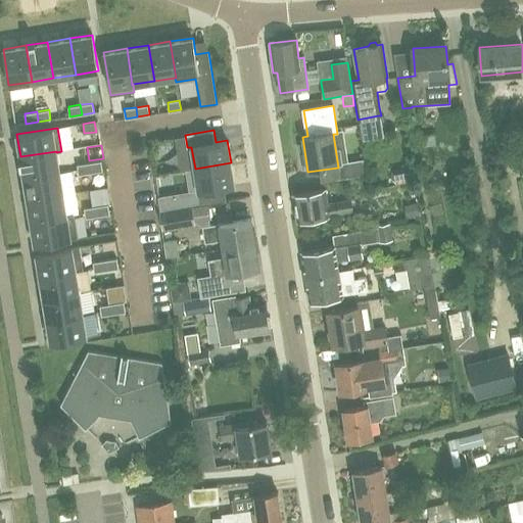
[(20,156),(24,179),(60,173),(56,152),(56,151),(20,156)]
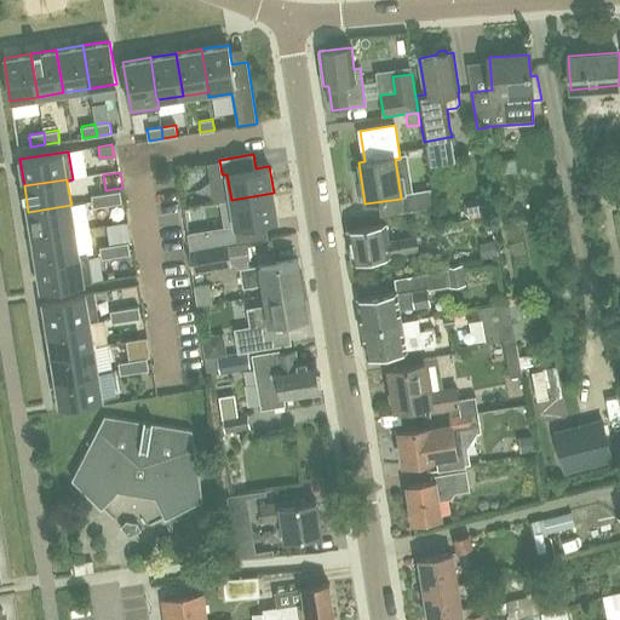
[(407,211),(434,207),(431,189),(405,194),(407,211)]
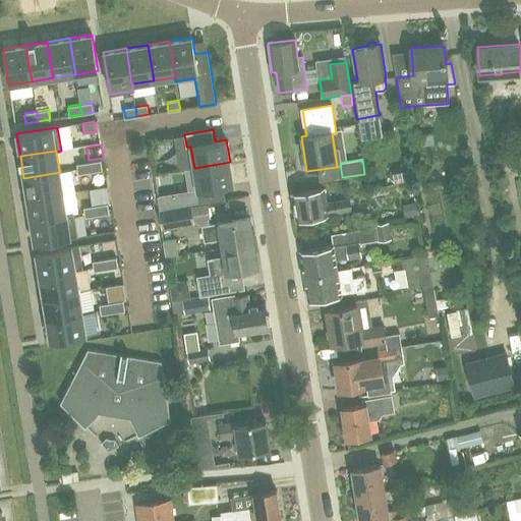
[(89,162),(90,172),(102,170),(101,161),(89,162)]
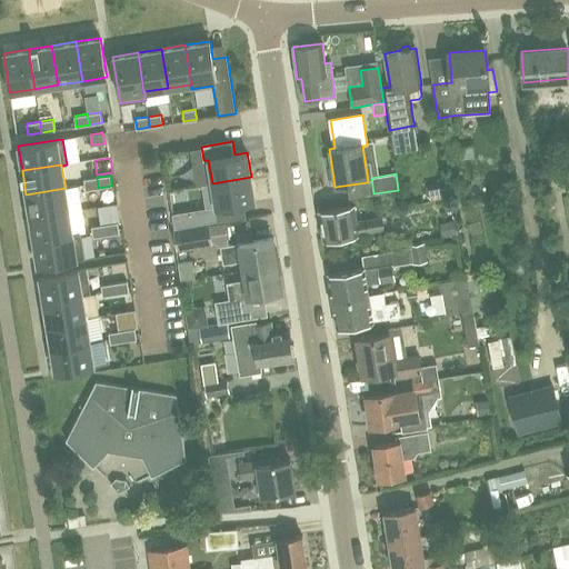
[(86,190),(98,188),(97,177),(83,179),(86,190)]
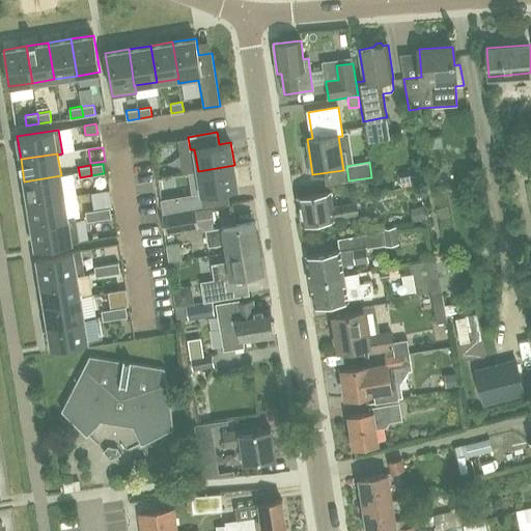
[(234,165),(198,171),(203,208),(229,204),(227,190),(238,189),(234,165)]
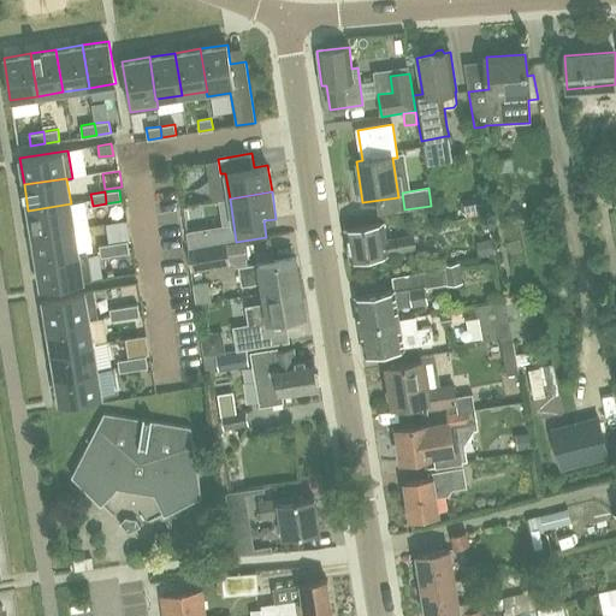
[(486,199),(465,203),(468,217),(490,212),(486,199)]
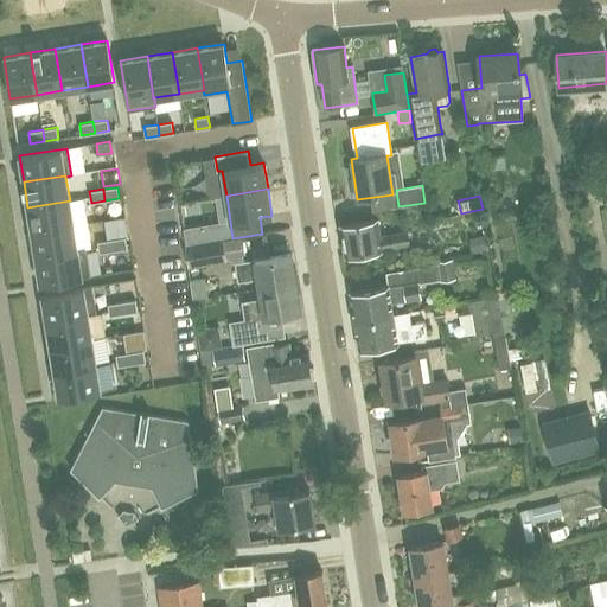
[(74,225),(70,200),(27,208),(32,232),(74,225)]
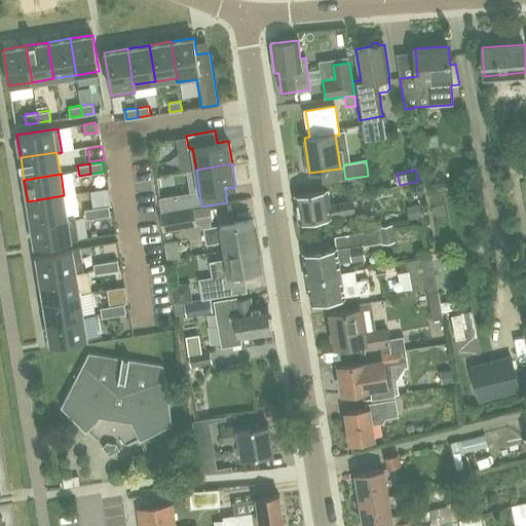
[(295,196),(298,211),(296,212),(296,217),(299,217),(300,223),(331,217),(331,216),(354,212),(352,201),(329,205),(327,191),(295,196)]
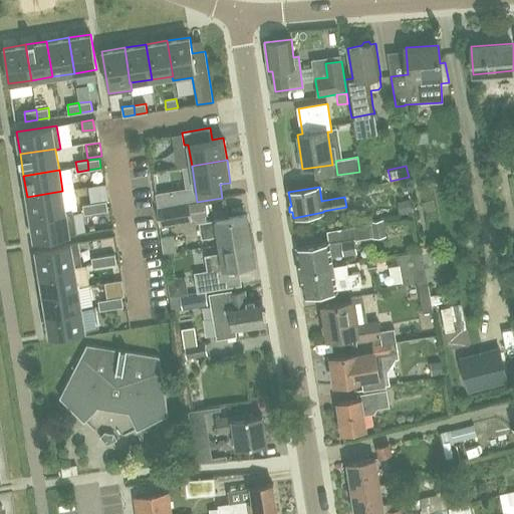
[(65,213),(65,212),(62,191),(27,197),(30,218),(65,213)]
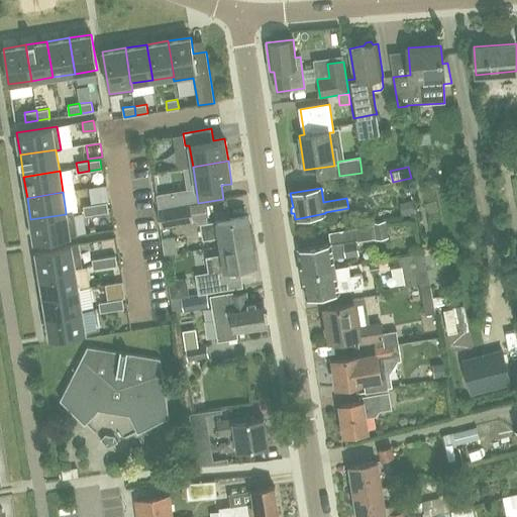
[(237,214),(248,213),(246,195),(225,197),(227,213),(237,212),(237,214)]
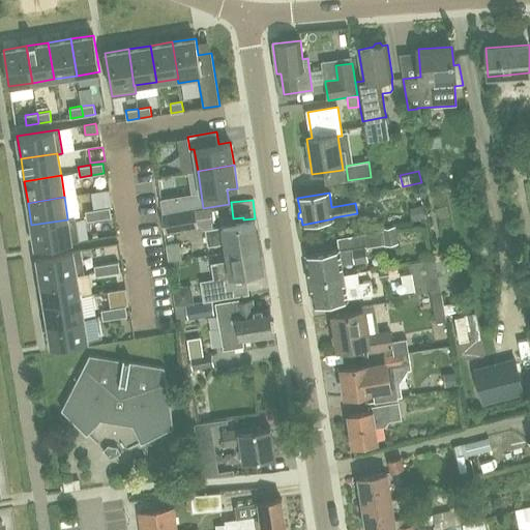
[(110,207),(97,209),(98,219),(111,217),(110,207)]
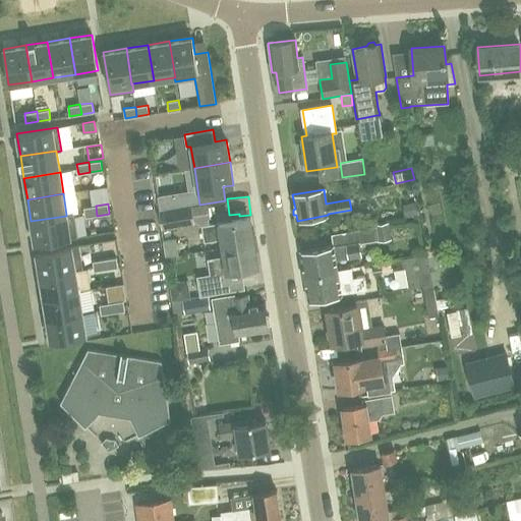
[(85,218),(97,216),(96,206),(83,208),(85,218)]
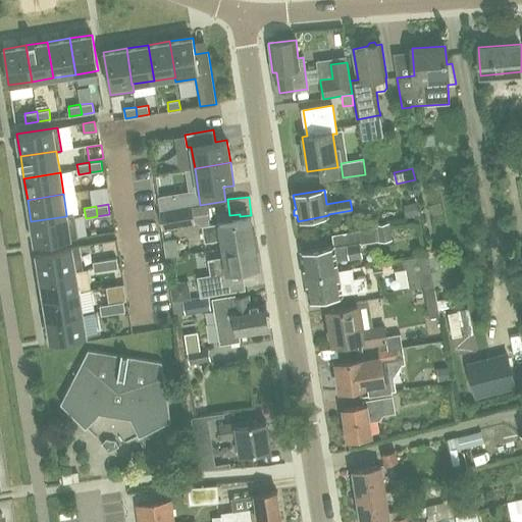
[(194,222),(194,220),(192,207),(160,212),(163,227),(187,223),(194,222)]
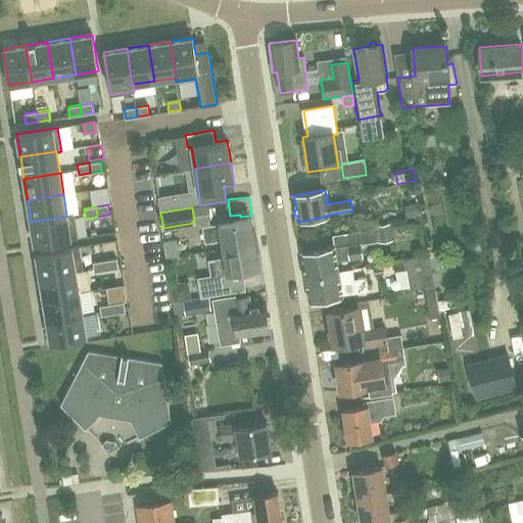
[(78,238),(74,215),(66,216),(66,217),(31,222),(35,245),(78,238)]
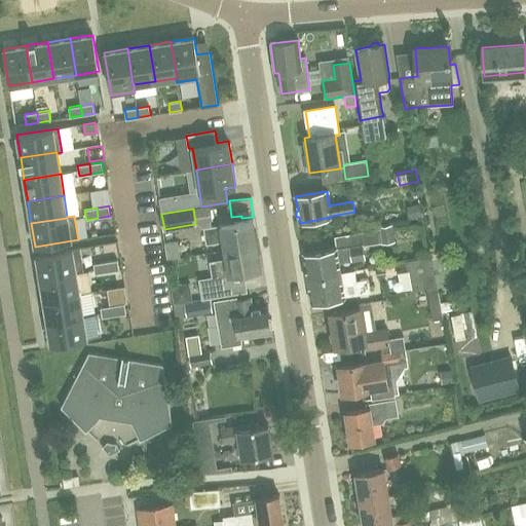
[(225,250),(256,245),(253,220),(221,225),(221,226),(203,229),(207,243),(223,241),(225,250)]
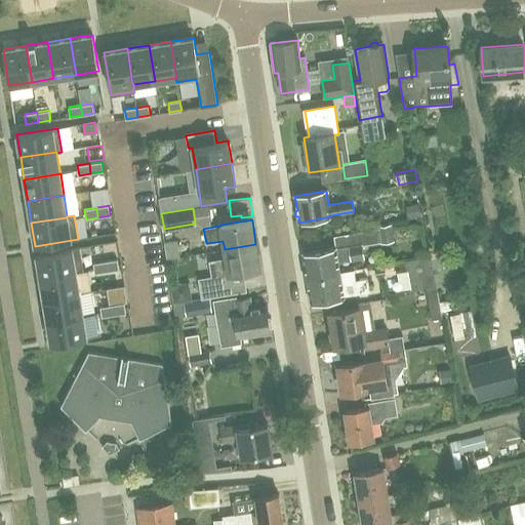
[(378,229),(360,232),(362,244),(362,245),(380,242),(380,243),(395,241),(391,224),(377,227),(378,229)]
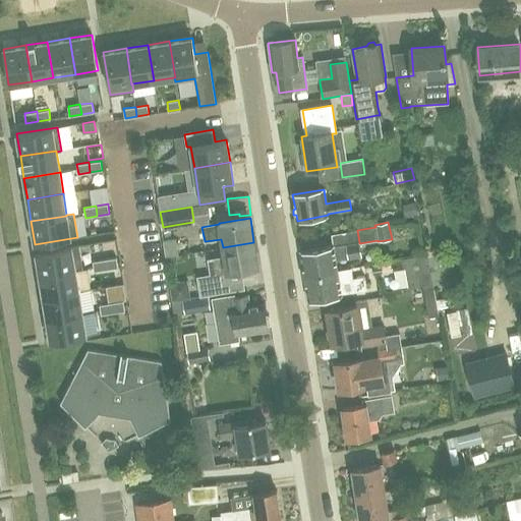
[(311,238),(312,246),(332,244),(331,236),(311,238)]
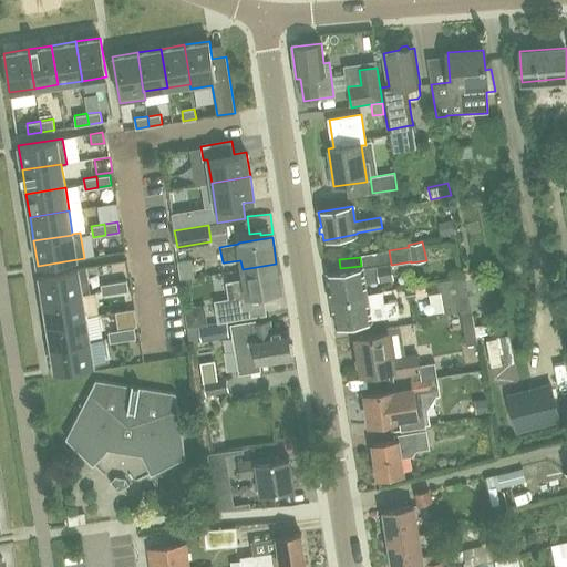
[(226,282),(228,298),(280,290),(276,264),(243,269),(244,279),(226,282)]
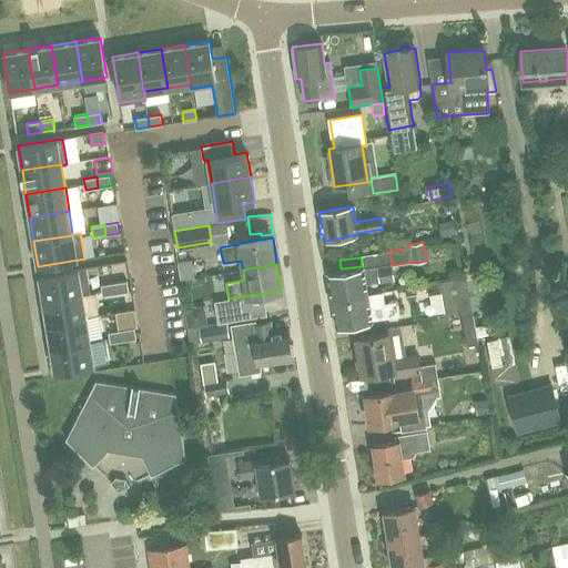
[(394,279),(392,265),(392,264),(364,270),(364,269),(327,275),(332,301),(368,295),(382,293),(382,292),(368,294),(366,283),(394,279)]
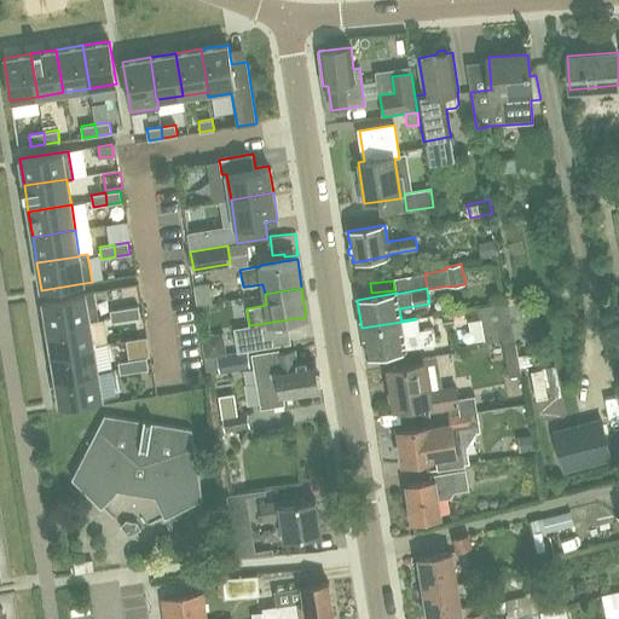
[(111,290),(111,306),(138,306),(138,291),(111,290)]
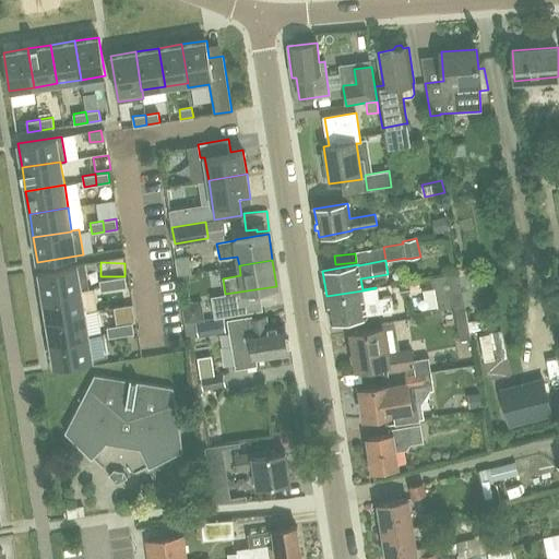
[(85,263),(38,271),(43,295),(81,289),(88,288),(85,263)]
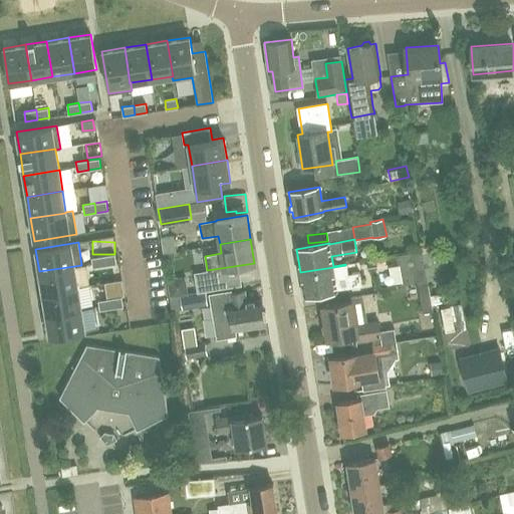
[(427,280),(423,256),(422,252),(412,253),(397,256),(398,262),(400,262),(404,284),(417,282),(427,280)]
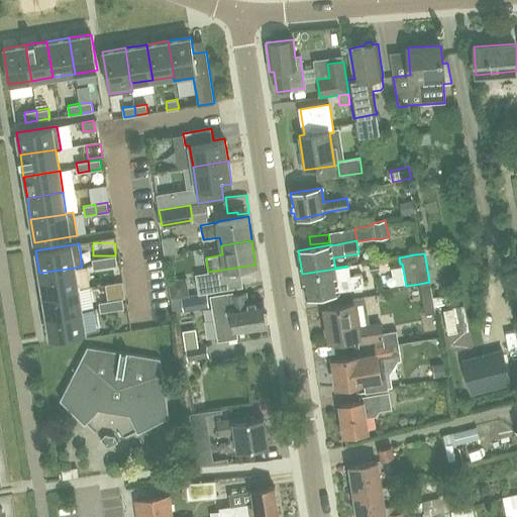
[(115,255),(103,257),(105,268),(117,266),(115,255)]
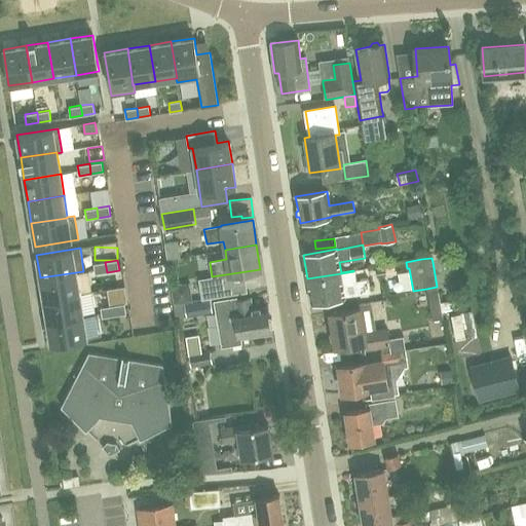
[(107,272),(105,262),(94,264),(95,274),(107,272)]
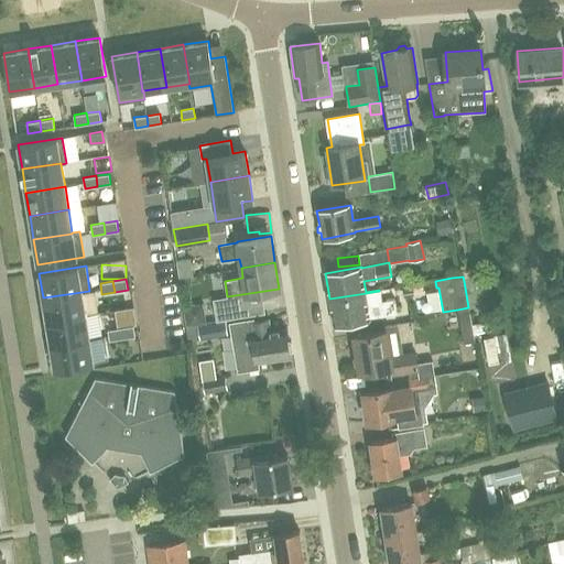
[(366,293),(329,299),(334,325),(370,320),(369,318),(397,314),(394,300),(381,302),(379,291),(366,293)]
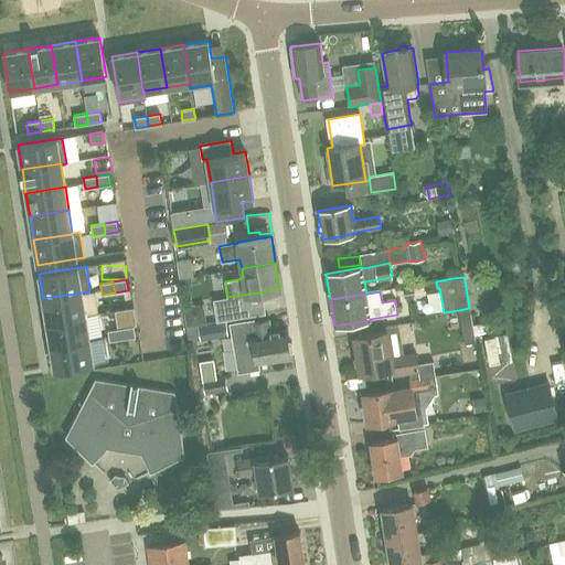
[(82,292),(43,298),(46,322),(86,316),(82,292)]
